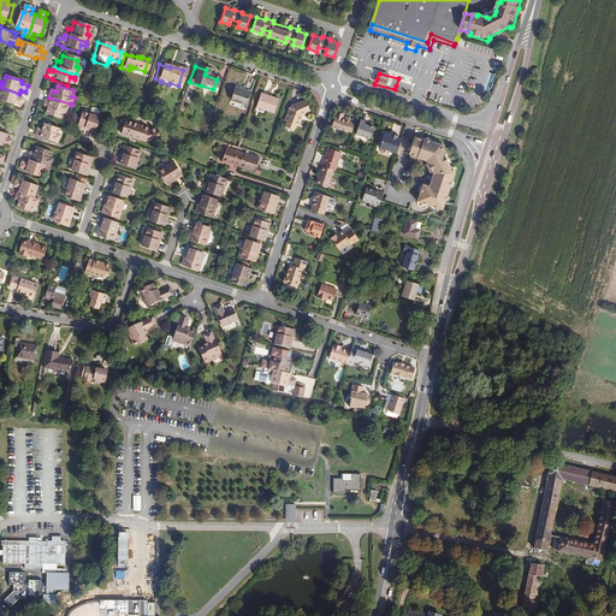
[(19,99),(21,94),(19,94),(0,87),(0,92),(3,93),(0,100),(16,106),(16,105),(23,106),(24,100),(19,99)]
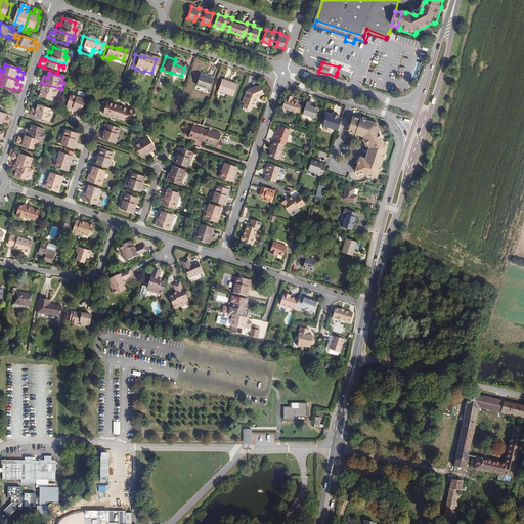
[(198,84),(211,89),(214,78),(201,74),(198,84)]
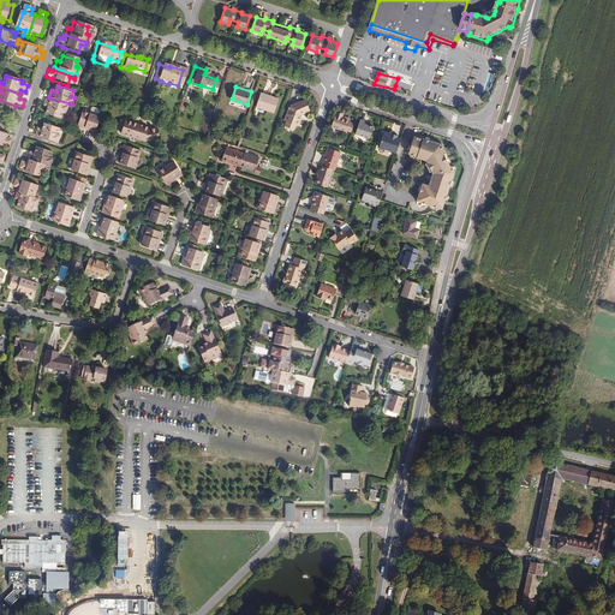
[(262,94),(257,106),(275,112),(280,99),(272,95),(272,97),(262,94)]
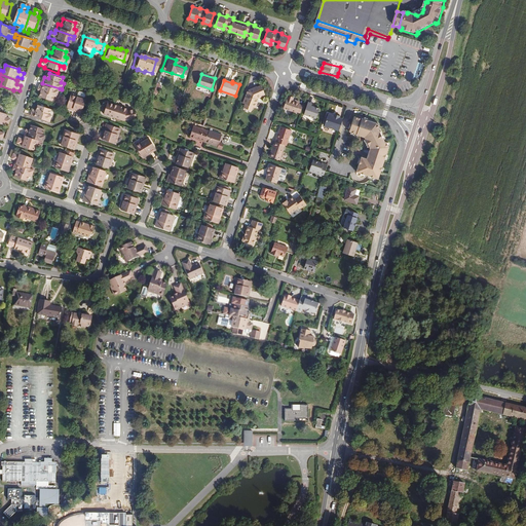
[(58,96),(60,88),(42,83),(41,82),(39,88),(43,89),(41,96),(53,100),(55,95),(58,96)]
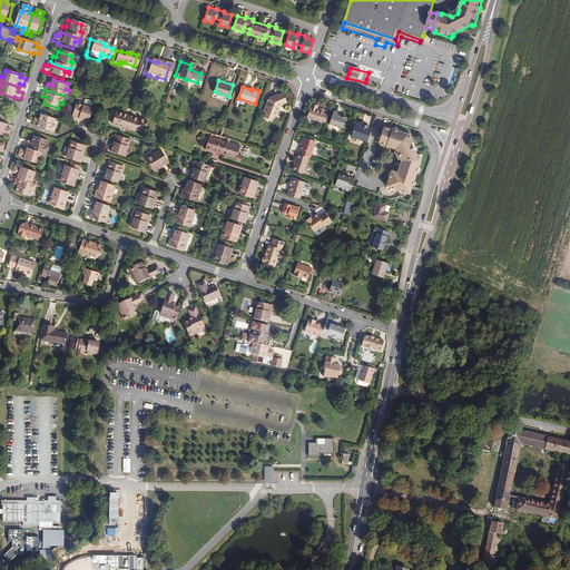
[(283,105),(282,105),(286,102),(283,92),(278,95),(277,94),(269,97),(268,99),(267,99),(263,111),(265,112),(274,116),(276,117),(279,108),(278,108),(278,107),(283,105)]
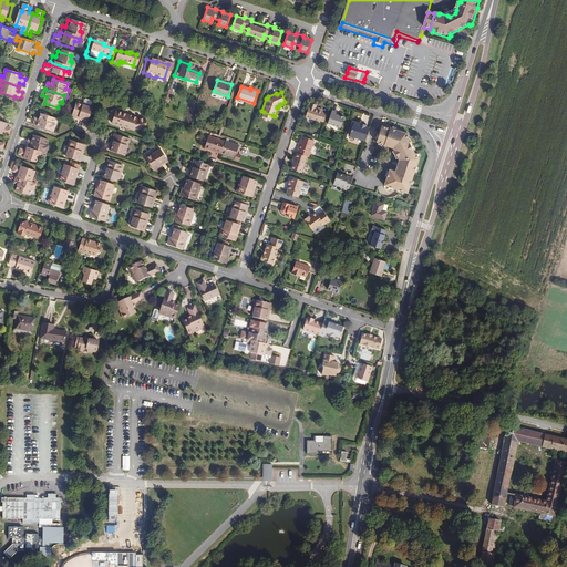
[(78,102),(73,115),(80,119),(81,117),(82,117),(82,119),(89,121),(94,107),(91,106),(92,105),(84,103),(84,104),(78,102)]
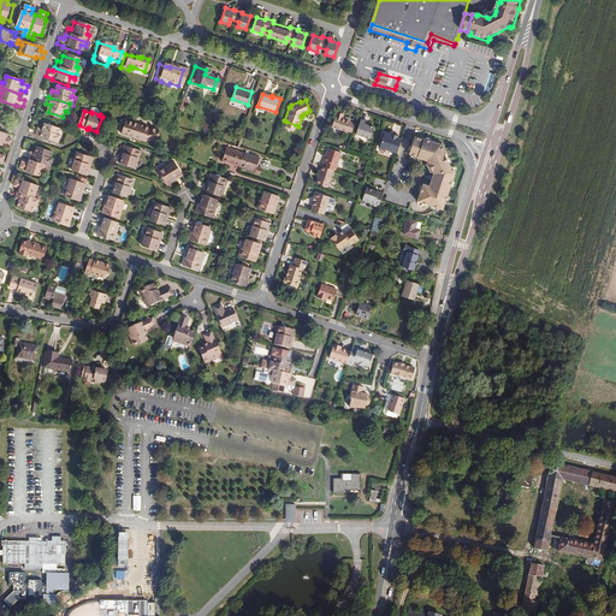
[(350,132),(354,124),(349,123),(349,122),(350,120),(350,119),(344,118),(344,119),(342,118),(343,116),(337,113),(336,117),(335,117),(331,126),(347,132),(347,131),(350,132)]
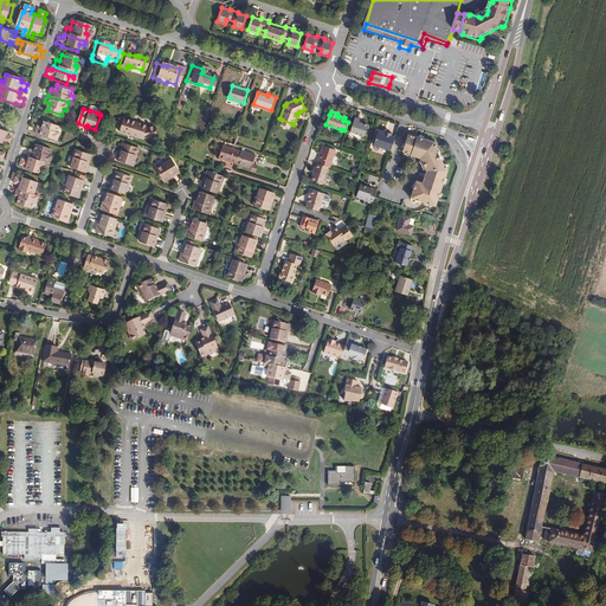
[(148,127),(148,124),(142,123),(142,126),(139,124),(140,122),(126,117),(121,130),(143,139),(159,136),(158,126),(148,127)]
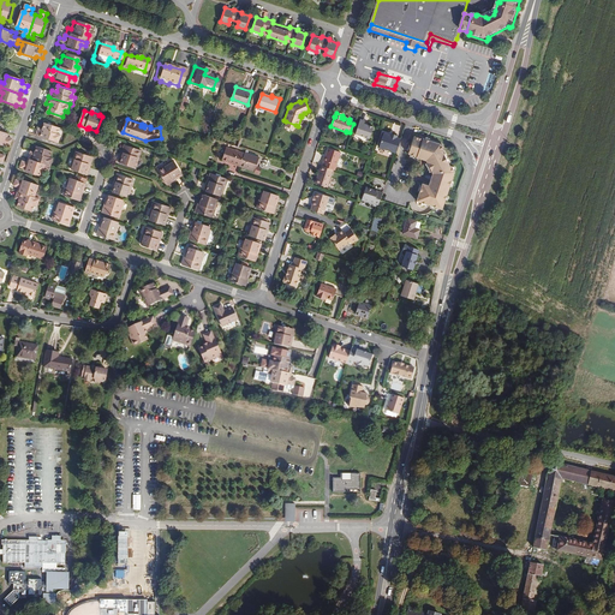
[(370,138),(374,127),(368,125),(364,124),(364,123),(365,120),(360,119),(356,133),(370,138)]
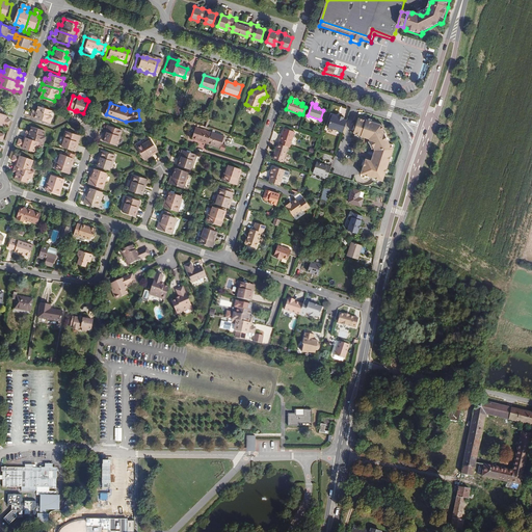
[(50,114),(52,109),(38,105),(36,111),(33,110),(31,115),(50,122),(52,115),(50,114)]
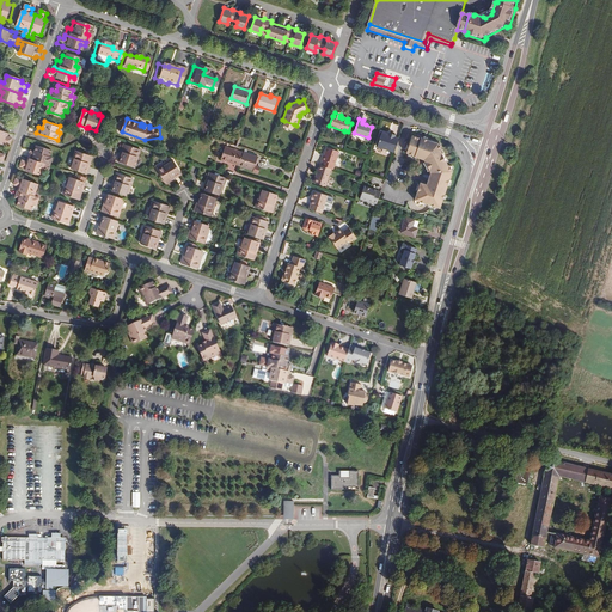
[(8,138),(10,134),(0,130),(0,144),(5,146),(5,144),(11,146),(13,140),(8,138)]
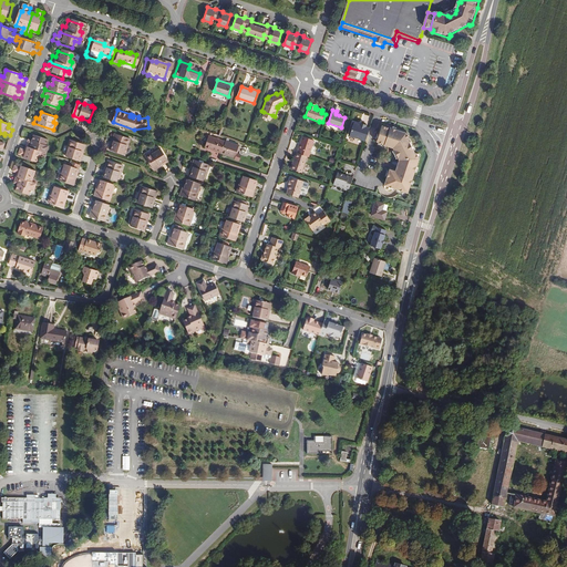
[(368,142),(372,129),(369,127),(369,126),(362,124),(362,125),(357,124),(352,137),(368,142)]
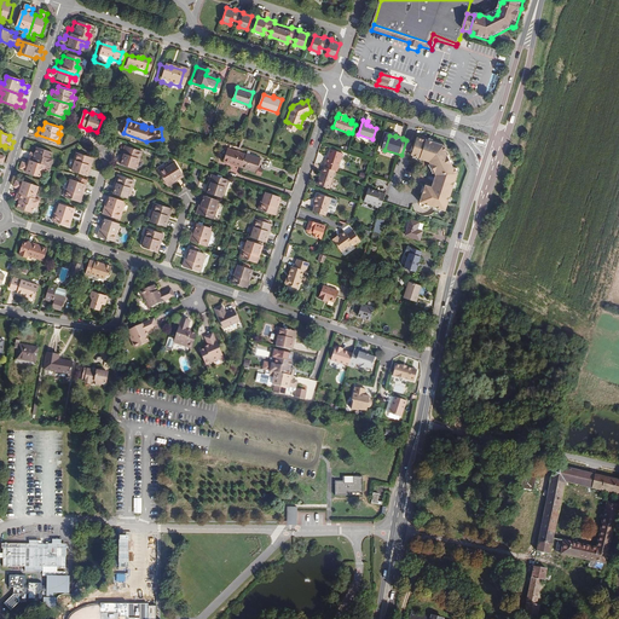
[(429,187),(423,204),(447,213),(461,177),(457,171),(456,171),(447,155),(449,154),(446,148),(429,143),(428,143),(420,140),(415,157),(422,161),(431,165),(432,163),(440,179),(438,180),(435,189),(429,187)]
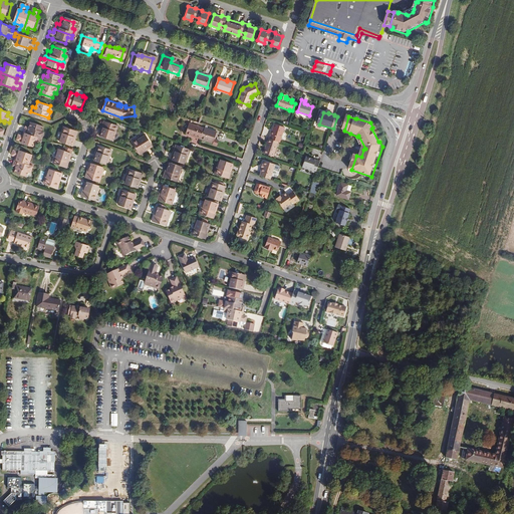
[(102,129),(100,135),(112,139),(114,133),(115,134),(118,126),(116,126),(117,123),(105,119),(102,126),(103,126),(103,129),(102,129)]
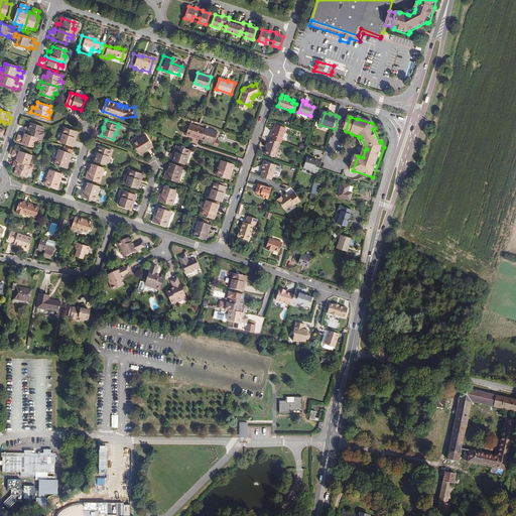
[(19,134),(17,139),(23,141),(22,142),(35,147),(37,141),(41,142),(45,132),(42,131),(44,126),(32,122),(30,127),(26,126),(23,135),(19,134)]
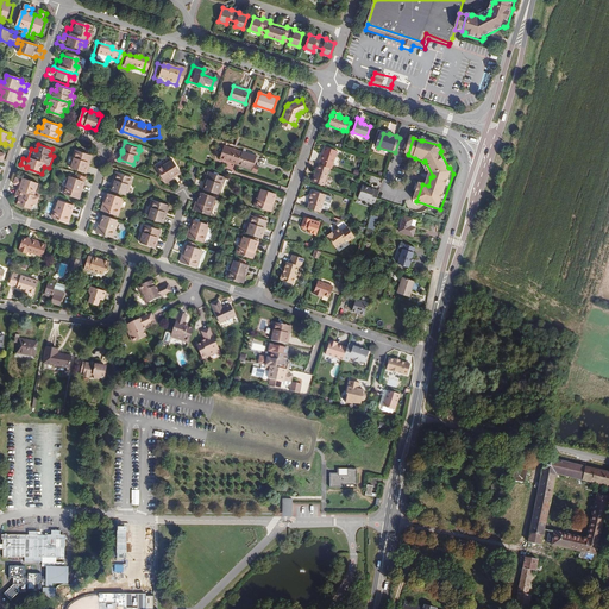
[(331,167),(337,149),(326,145),(320,163),(330,167),(331,167)]
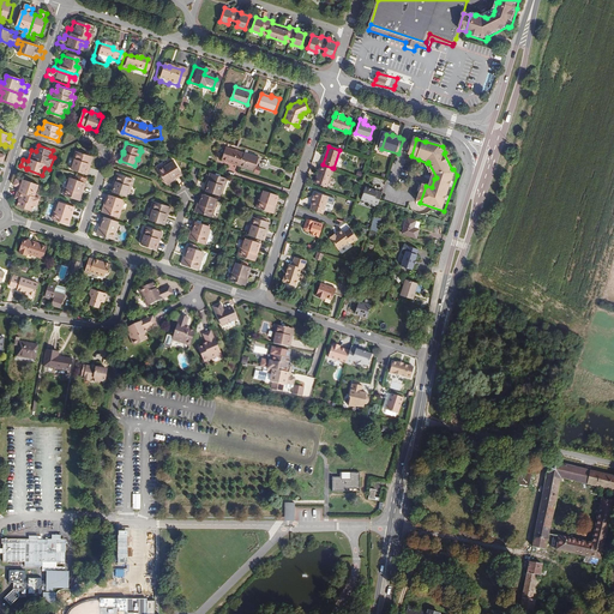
[(228,148),(224,158),(234,162),(233,163),(257,170),(256,172),(260,173),(263,168),(258,166),(260,157),(246,152),(246,154),(228,148)]
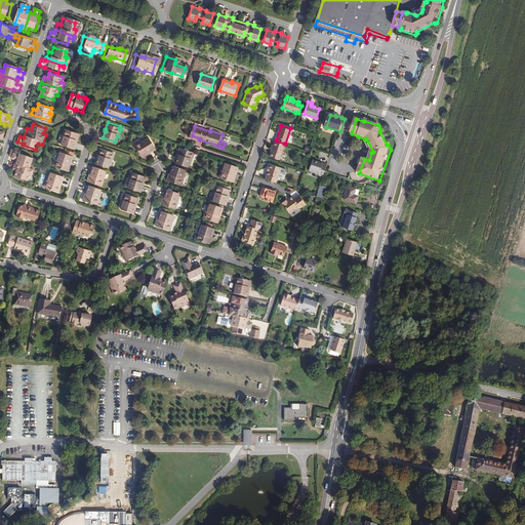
[(63,143),(62,145),(74,149),(76,142),(76,139),(77,140),(79,133),(67,129),(65,135),(63,135),(61,142),(63,143)]
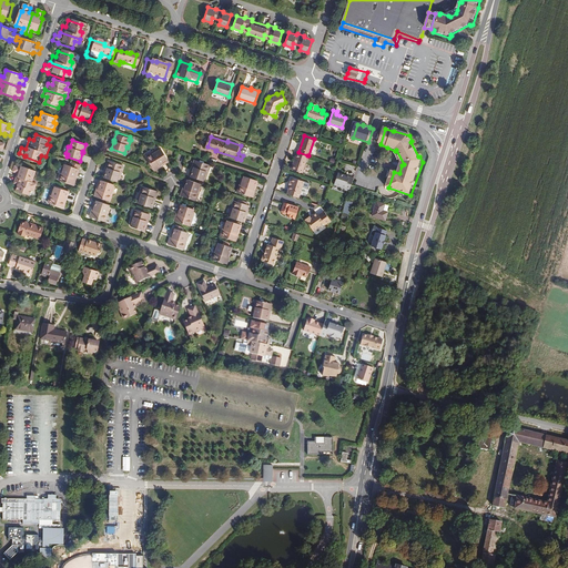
[(153,154),(148,158),(155,170),(162,166),(161,165),(163,164),(163,165),(170,161),(162,149),(160,150),(159,149),(153,153),(153,154)]
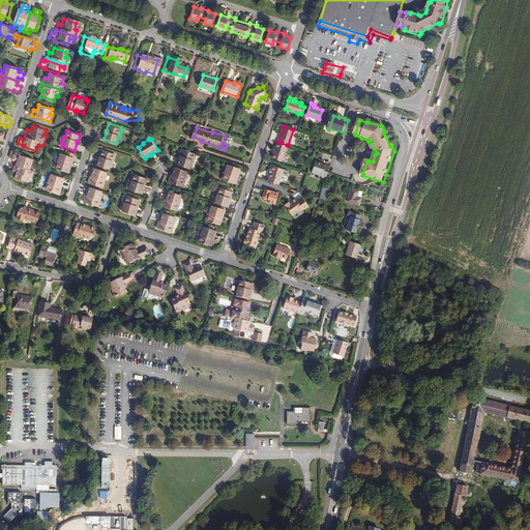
[(283,159),(287,145),(278,142),(276,142),(271,156),(283,159)]
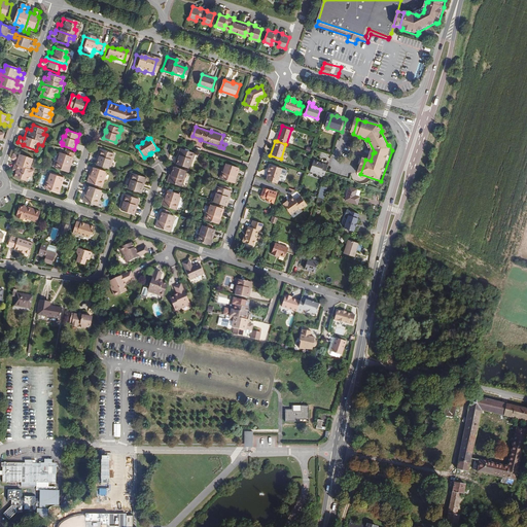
[(113,163),(115,155),(114,155),(115,153),(102,148),(100,155),(101,155),(100,157),(99,157),(97,164),(110,168),(112,162),(113,163)]
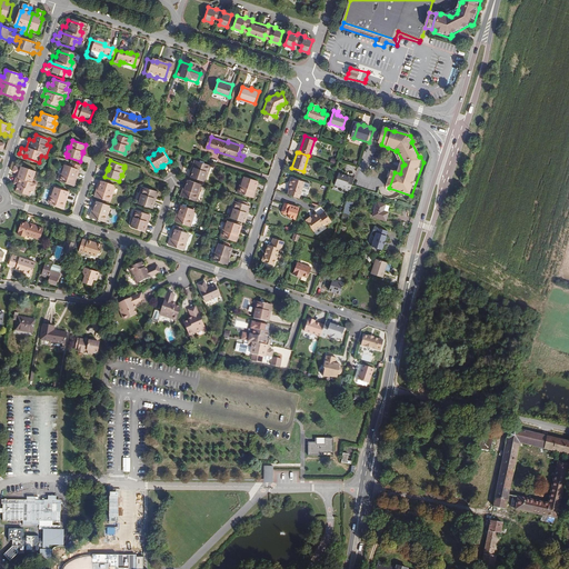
[(192,169),(190,177),(203,181),(205,179),(206,179),(208,171),(207,171),(209,165),(195,160),(192,168),(193,168),(193,170),(192,169)]
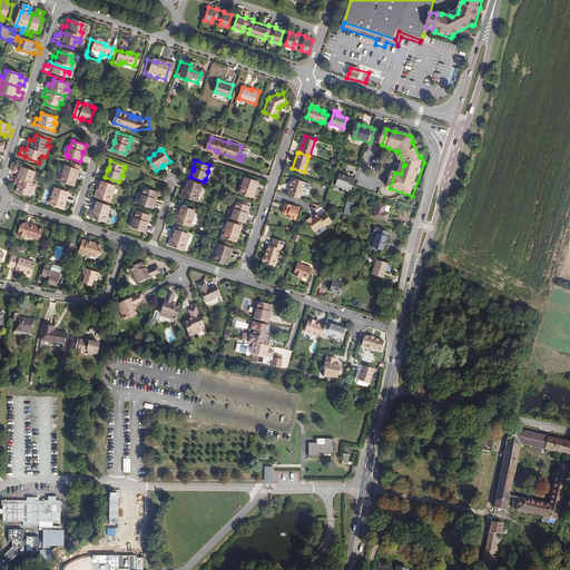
[(78,177),(80,170),(80,169),(81,166),(72,163),(71,167),(66,165),(66,168),(65,168),(61,175),(64,175),(61,182),(75,186),(77,179),(76,179),(77,177),(78,177)]
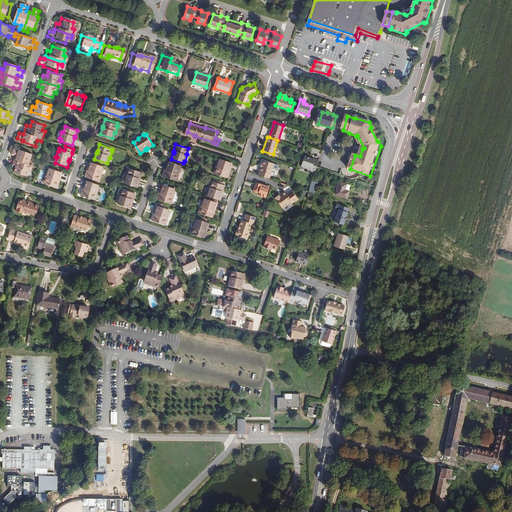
[(32,159),(34,153),(21,149),(20,150),(15,148),(13,154),(17,155),(16,158),(34,164),(36,161),(32,159)]
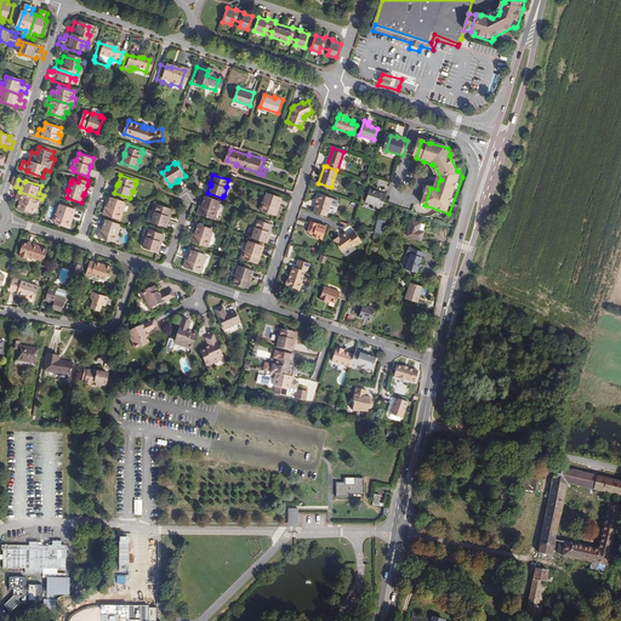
[(383,203),(386,194),(381,193),(381,194),(377,193),(377,192),(369,188),(365,201),(377,205),(376,208),(382,209),(383,203)]
